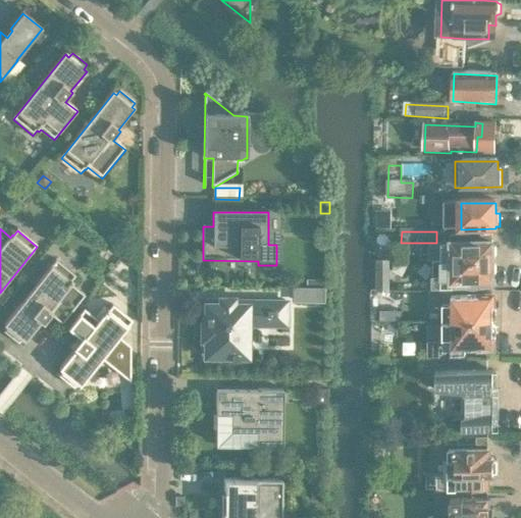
[(497,251),(493,248),(493,237),(453,237),(453,245),(429,246),(429,263),(432,263),(443,263),(493,263),(493,261),(497,258),(497,251)]
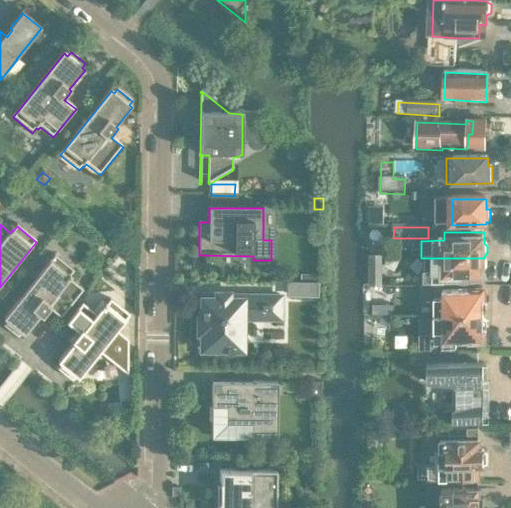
[(61,320),(83,292),(70,281),(72,278),(70,277),(74,272),(55,257),(35,282),(25,275),(11,292),(21,300),(4,321),(7,323),(4,327),(18,339),(21,335),(24,337),(40,318),(42,319),(49,310),(61,320)]
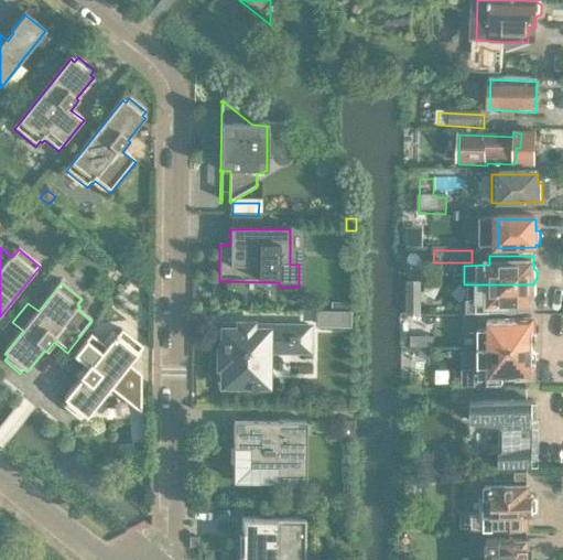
[(409,284),(408,315),(423,315),(423,284),(409,284)]
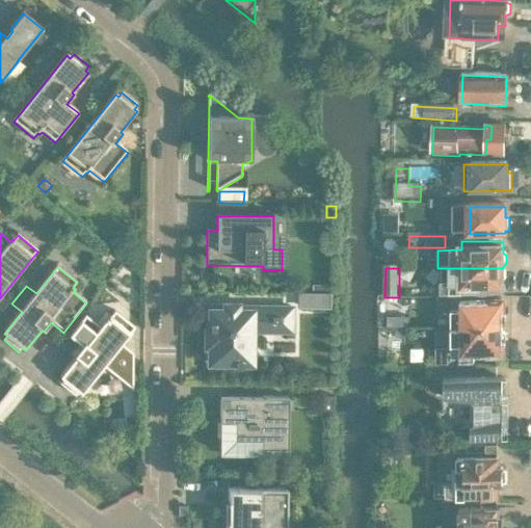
[(503,284),(506,281),(506,273),(503,270),(503,268),(451,268),(441,268),(442,295),(503,295),(503,284)]
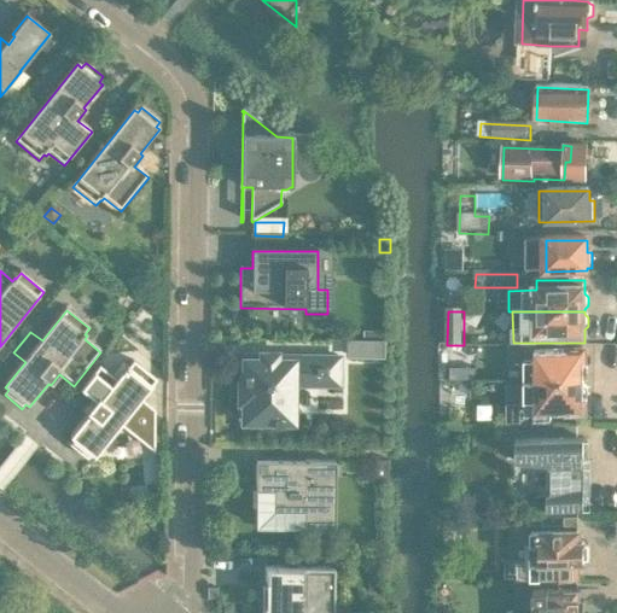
[(348,343),(348,358),(383,358),(383,344),(348,343)]
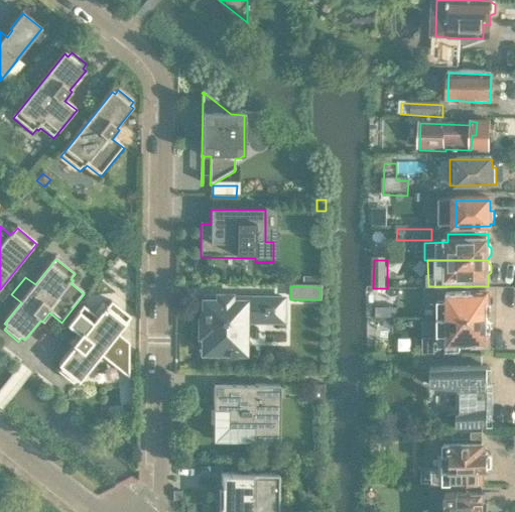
[(438,303),(438,321),(488,321),(488,318),(492,315),(492,308),(488,305),(489,294),(447,294),(447,303),(438,303)]
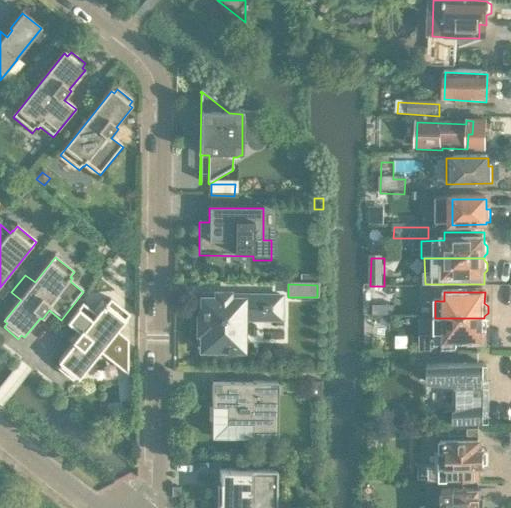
[(242,333),(242,324),(242,320),(264,320),(264,313),(280,313),(280,300),(241,299),(241,302),(228,301),(228,296),(216,296),(216,301),(206,301),(206,313),(202,313),(202,317),(198,317),(198,319),(200,319),(200,334),(199,334),(199,335),(206,335),(206,351),(227,352),(227,355),(234,355),(234,352),(242,352),(242,333)]
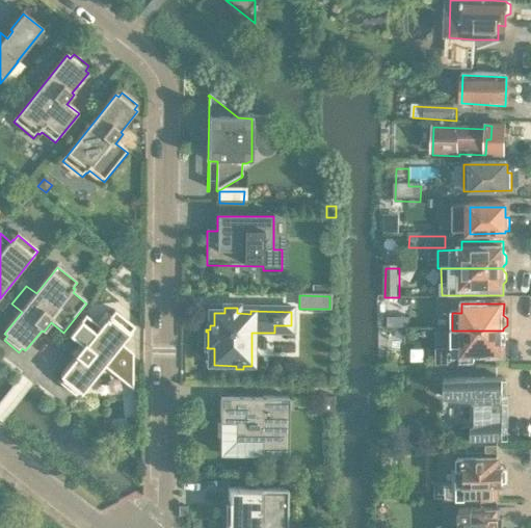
[(82,396),(104,368),(133,392),(133,355),(122,346),(135,330),(115,313),(111,318),(109,317),(100,330),(86,318),(70,338),(82,347),(75,357),(77,359),(60,378),(63,381),(60,386),(76,397),(79,393),(82,396)]
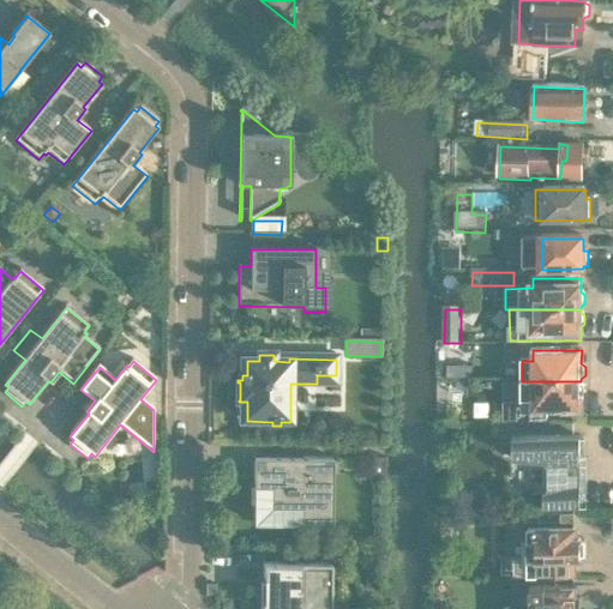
[(581,381),(522,381),(522,403),(533,403),(533,418),(550,418),(550,412),(581,412),(582,399),(586,396),(586,387),(581,384),(581,381)]
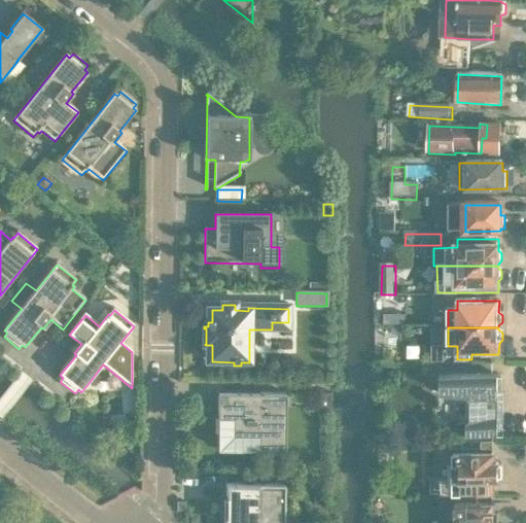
[(441,377),(441,394),(441,395),(443,395),(442,401),(441,403),(440,405),(439,407),(439,409),(439,411),(440,413),(441,415),(442,416),(443,418),(444,419),(446,420),(448,421),(450,421),(452,422),(454,422),(456,421),(458,420),(459,419),(467,418),(467,439),(498,439),(498,377),(441,377)]
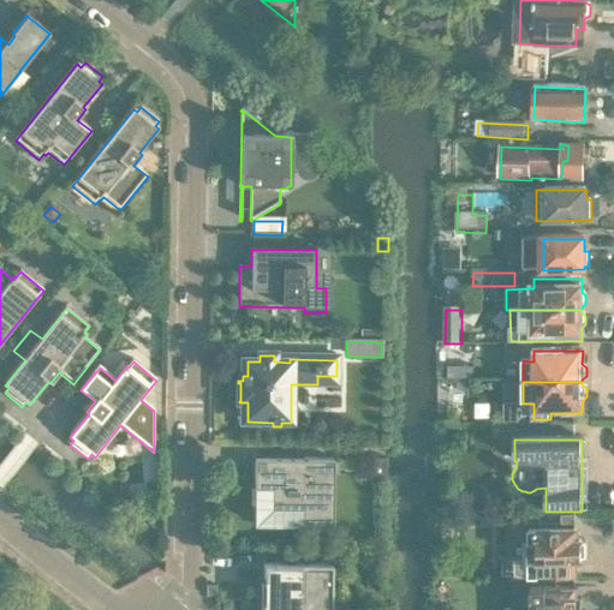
[(303,528),(333,528),(334,462),(255,461),(255,490),(272,490),(272,512),(303,512),(303,528)]
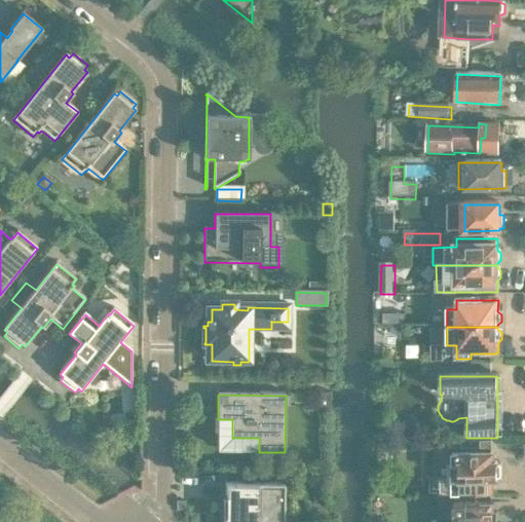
[(315,411),(330,411),(331,396),(315,396),(315,411)]
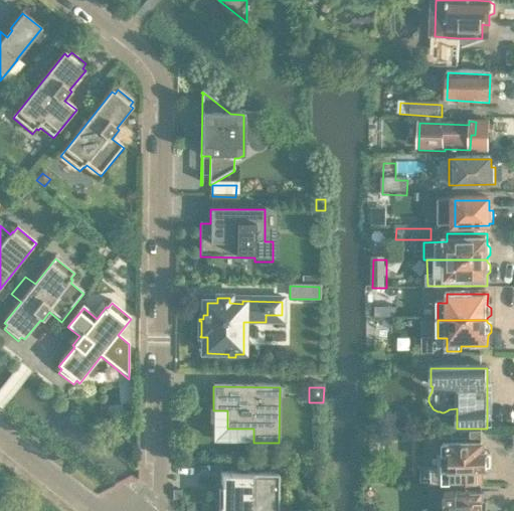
[(488,472),(488,454),(483,455),(483,446),(444,446),(444,473),(451,473),(451,485),(483,484),(483,472),(488,472)]
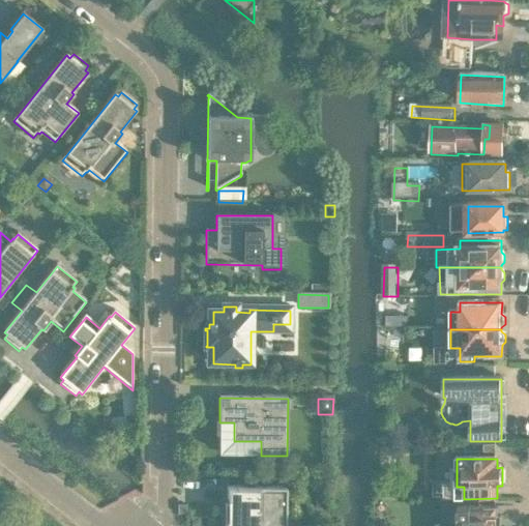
[(329,497),(329,485),(318,485),(317,497),(329,497)]
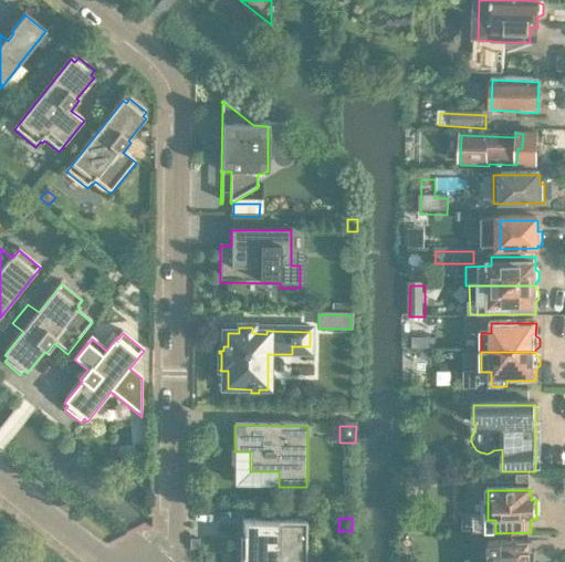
[(305,553),(306,522),(243,522),(243,536),(246,536),(246,540),(240,540),(240,561),(300,561),(301,553),(305,553)]
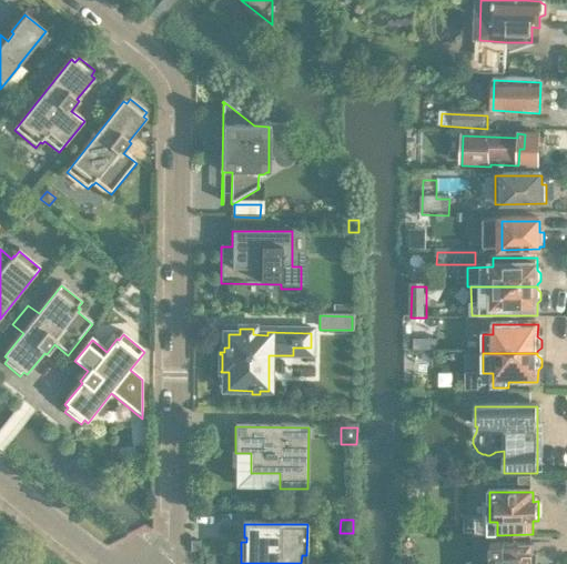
[(413,537),(429,537),(429,524),(413,524),(413,537)]
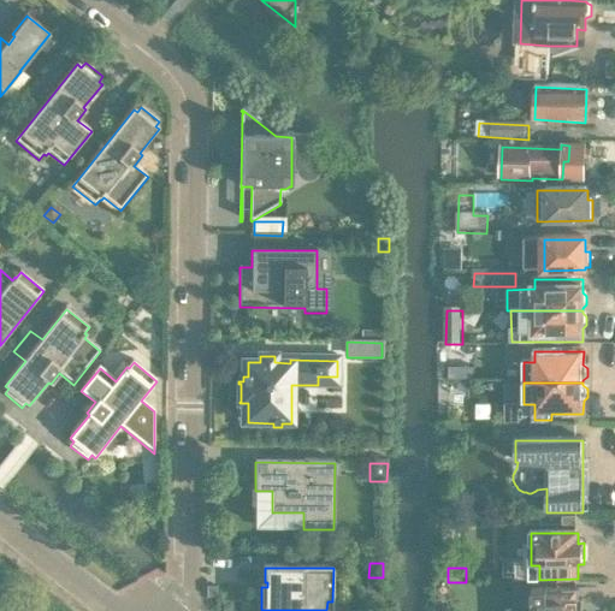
[(533,592),(532,610),(583,610),(584,601),(579,601),(579,592),(533,592)]
